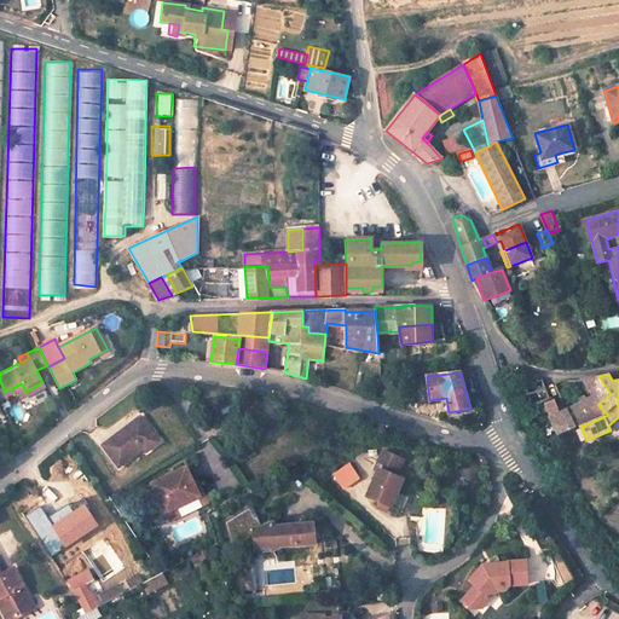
[(599,376),(582,379),(593,395),(579,403),(590,418),(605,412),(599,405),(599,404),(611,394),(599,376)]
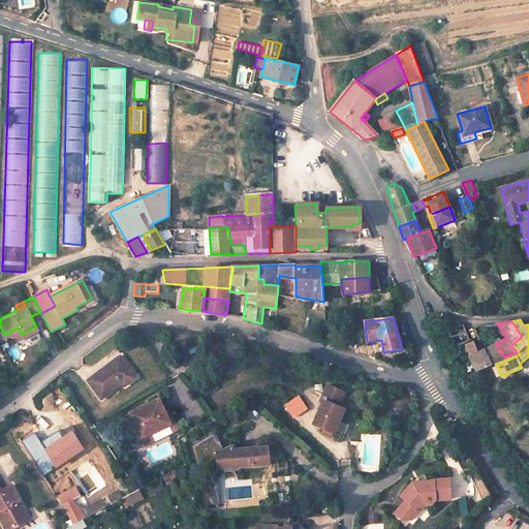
[(463,324),(447,331),(455,348),(470,341),(463,324)]
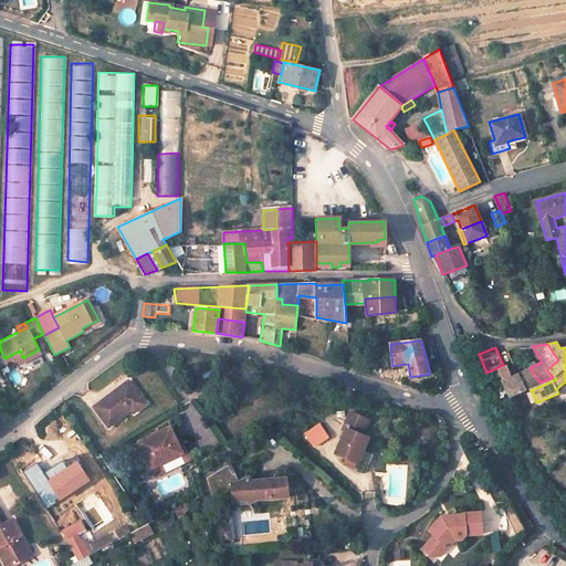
[(20,350),(13,354),(18,360),(23,358),(20,350)]
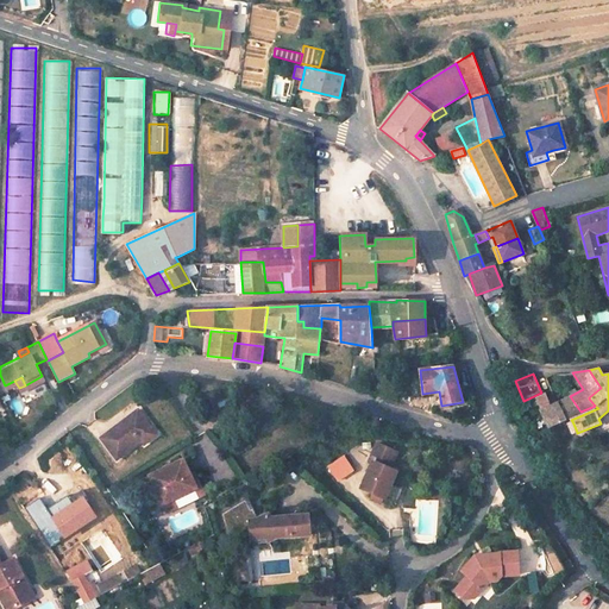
[(385,384),(374,382),(374,396),(385,400),(385,384)]
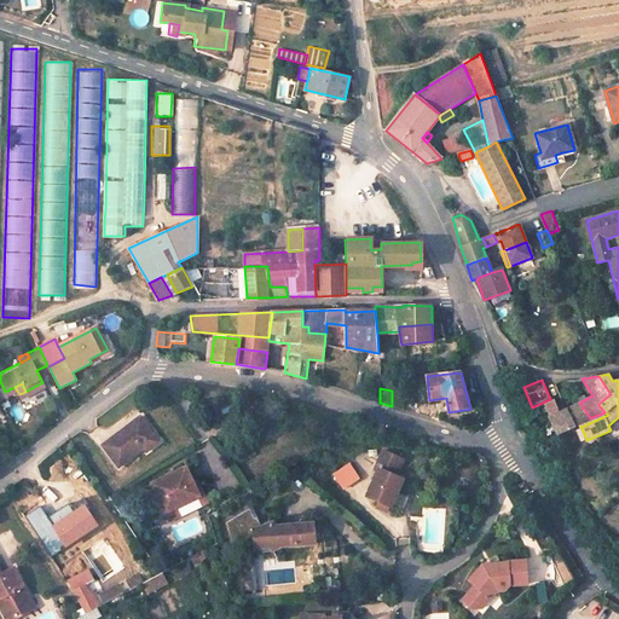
[(556,433),(590,418),(579,403),(566,409),(561,398),(554,400),(560,412),(550,417),(556,433)]
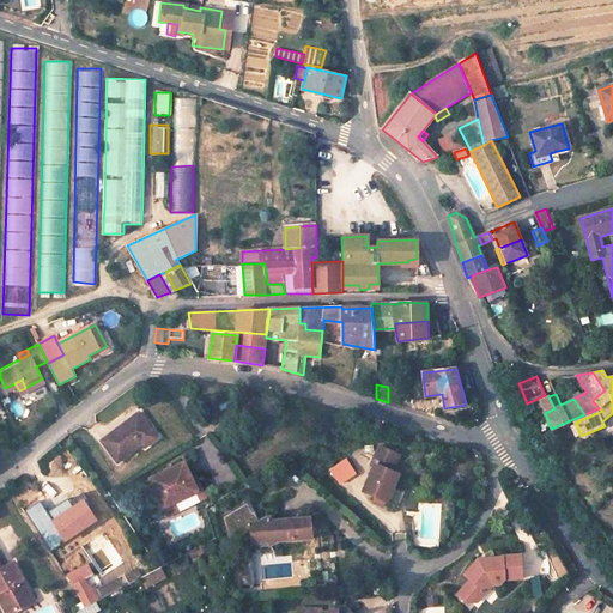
[(546,398),(539,401),(541,407),(545,413),(554,408),(548,396),(546,398)]
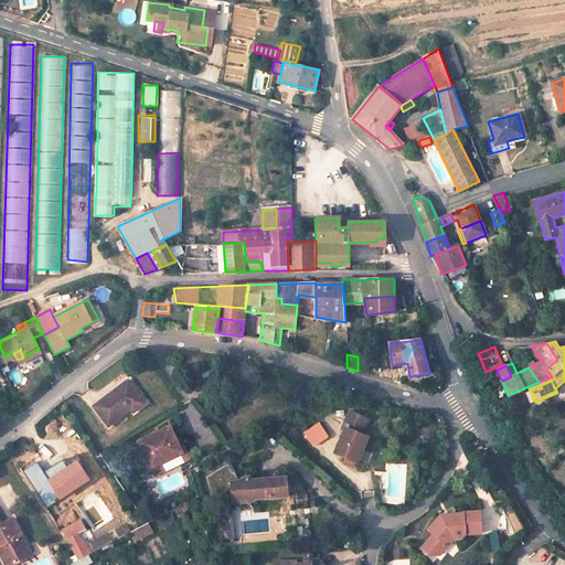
[(497,370),(490,372),(492,379),(499,375),(497,370)]
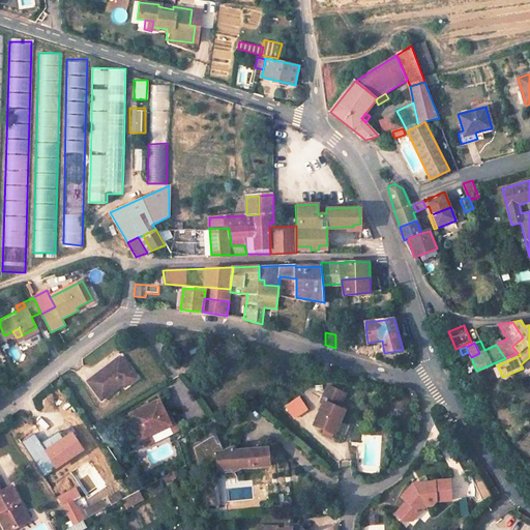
[(120,357),(88,382),(101,401),(122,384),(125,387),(137,379),(120,357)]
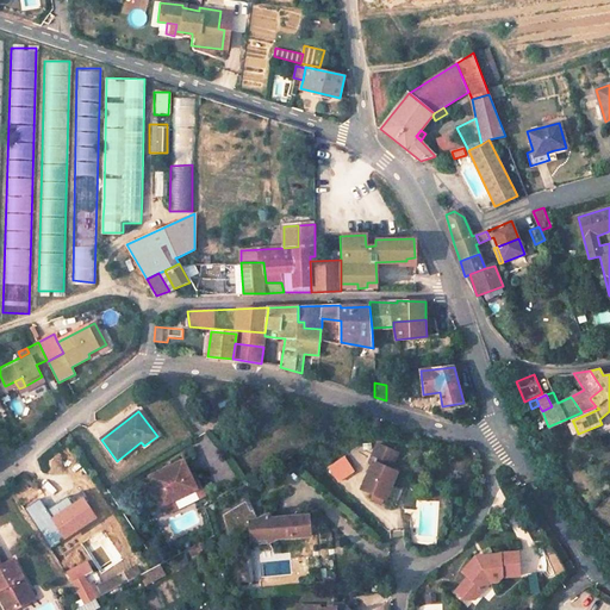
[(361,429),(372,433),(374,425),(362,422),(361,429)]
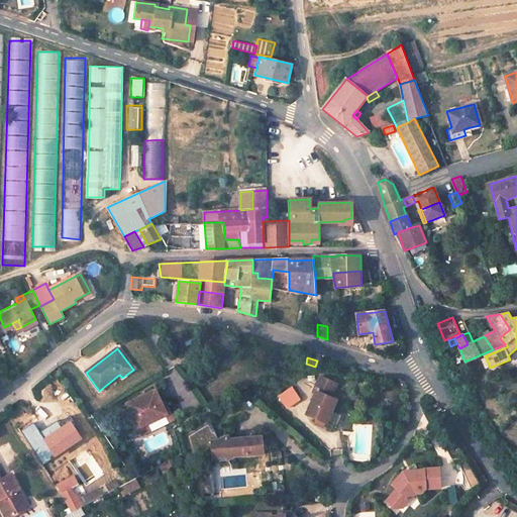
[(486,357),(481,359),(485,369),(490,367),(486,357)]
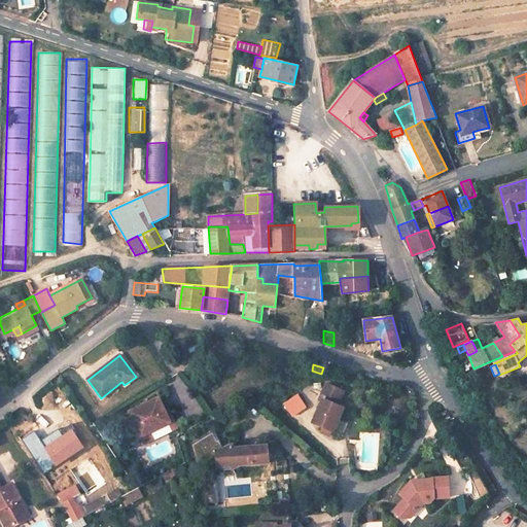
[(351,389),(332,382),(327,396),(329,397),(320,422),(331,426),(340,429),(342,430),(351,406),(345,403),(351,389)]
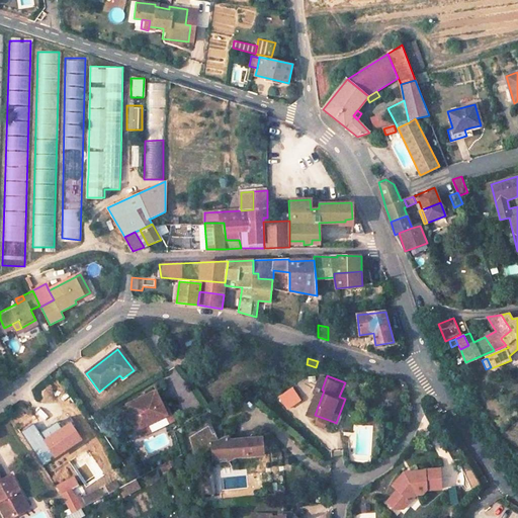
[(291,387),(277,397),(285,410),(299,401),(291,387)]
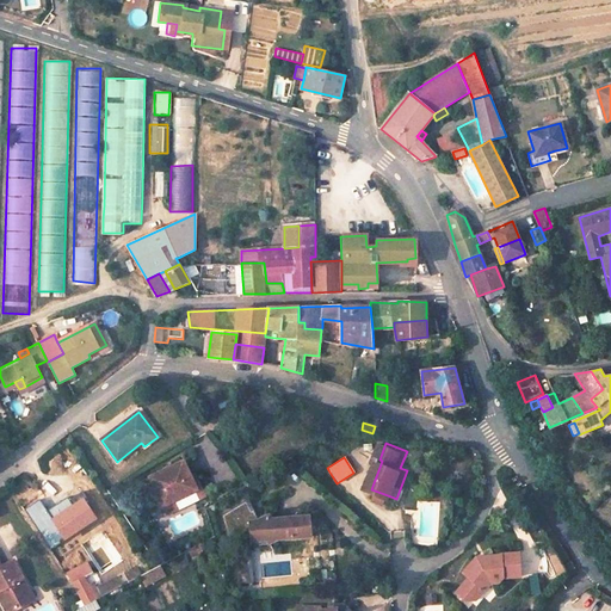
[(184,462),(147,480),(160,508),(198,491),(184,462)]
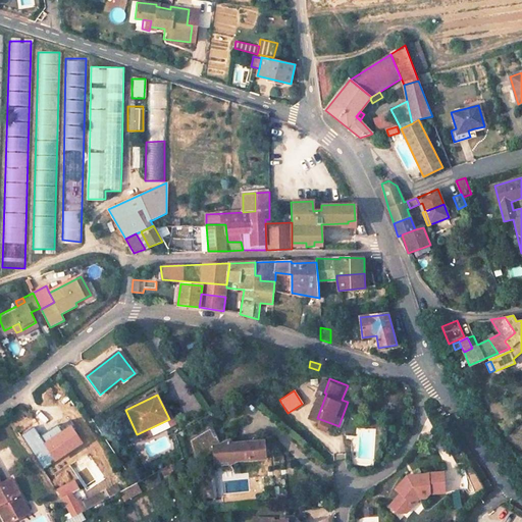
[(212,430),(191,442),(196,461),(214,460),(215,464),(228,463),(229,465),(237,462),(258,461),(257,444),(229,446),(226,445),(221,446),(218,436),(214,437),(212,430)]
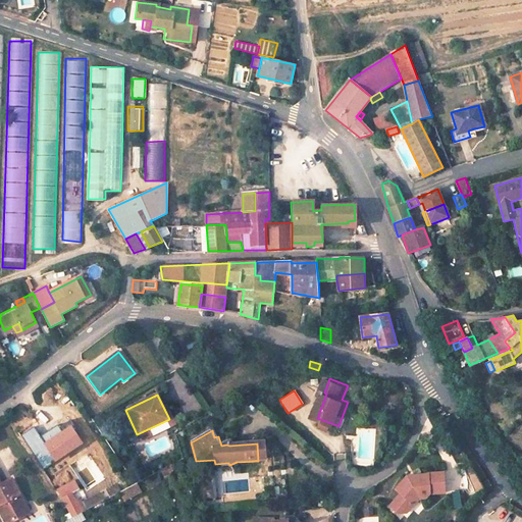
[(55,441),(42,450),(47,457),(60,449),(55,441)]
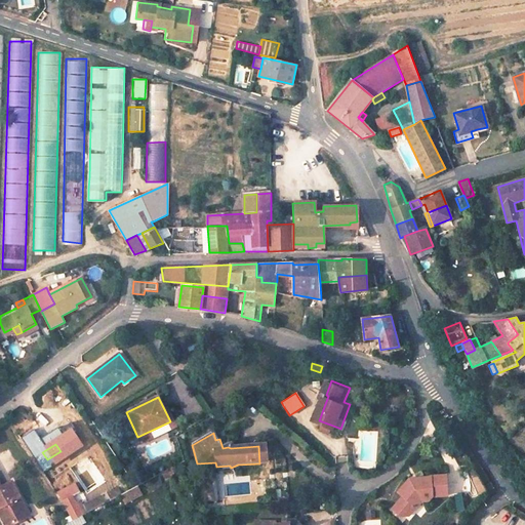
[(446,479),(431,481),(418,483),(419,487),(415,487),(410,484),(399,498),(405,502),(395,516),(403,522),(407,517),(411,521),(416,515),(415,511),(421,503),(425,506),(431,505),(434,500),(449,498),(446,479)]
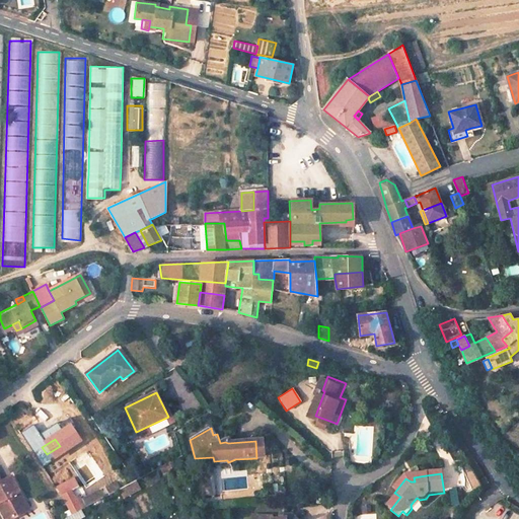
[(23,492),(14,477),(4,483),(0,485),(0,504),(1,504),(8,518),(11,518),(27,510),(19,494),(23,492)]
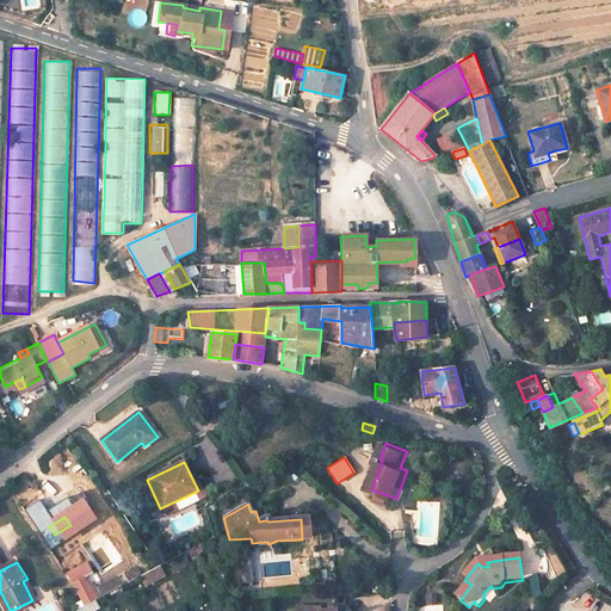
[(87,562),(68,573),(73,582),(93,573),(87,562)]
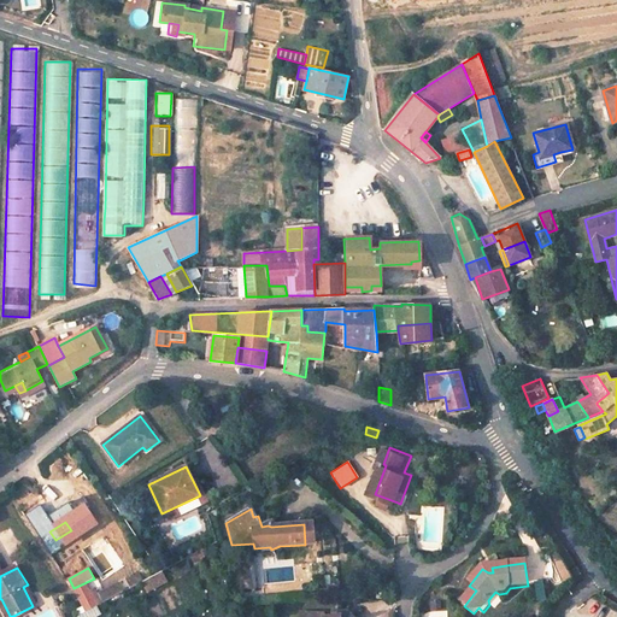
[(253,570),(242,571),(244,585),(254,585),(253,570)]
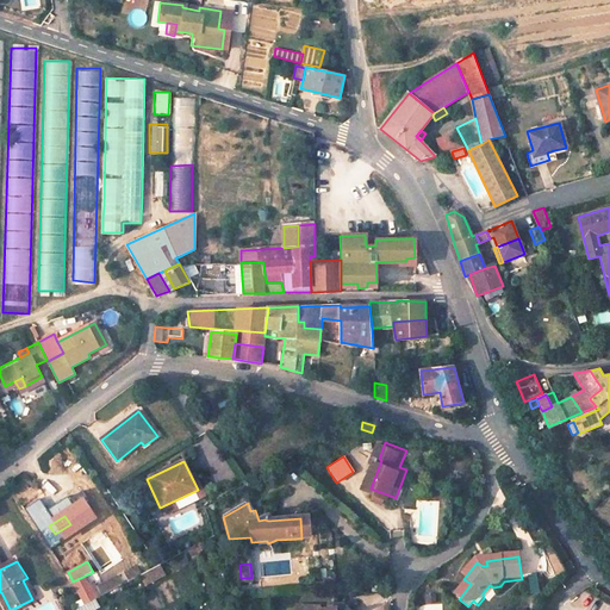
[(129,582),(139,577),(135,568),(124,574),(129,582)]
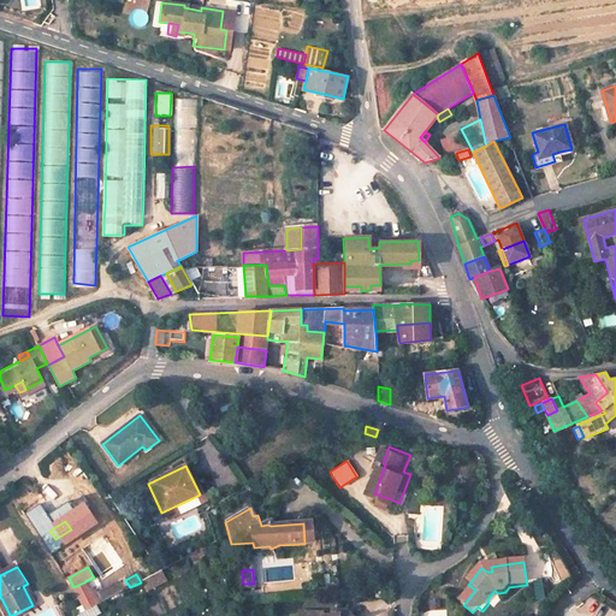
[(119,581),(101,591),(106,600),(124,591),(119,581)]
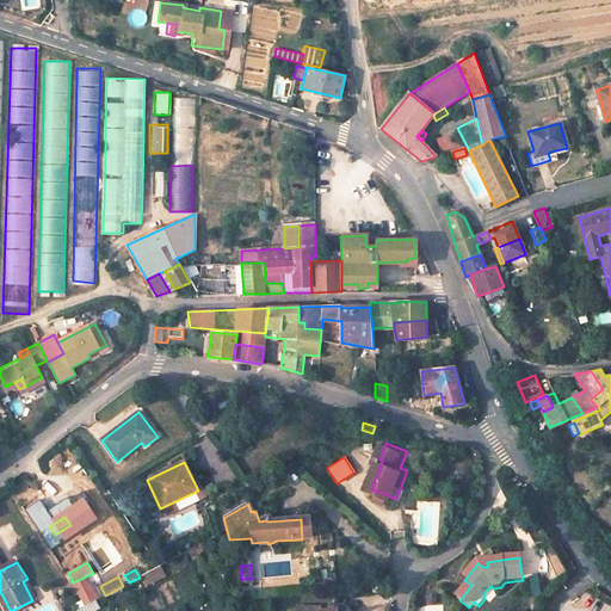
[(28,579),(23,581),(32,600),(37,598),(28,579)]
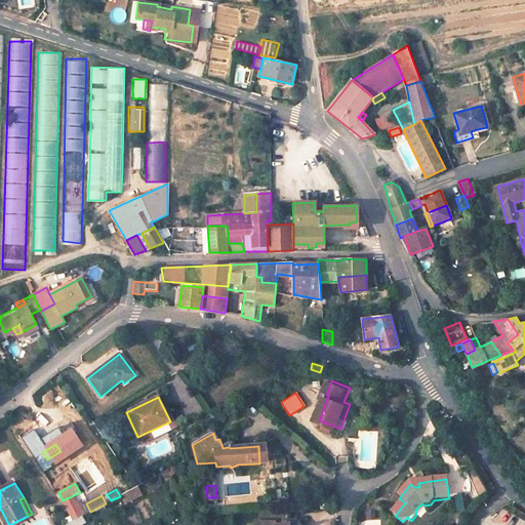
[(62,511),(69,524),(87,513),(80,500),(62,511)]
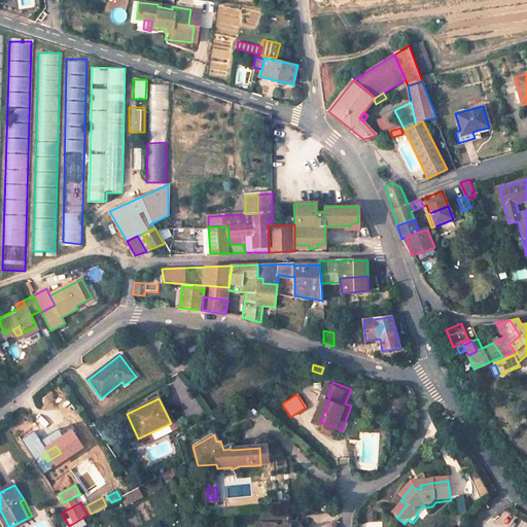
[(418,517),(426,507),(423,505),(417,513),(418,517)]
